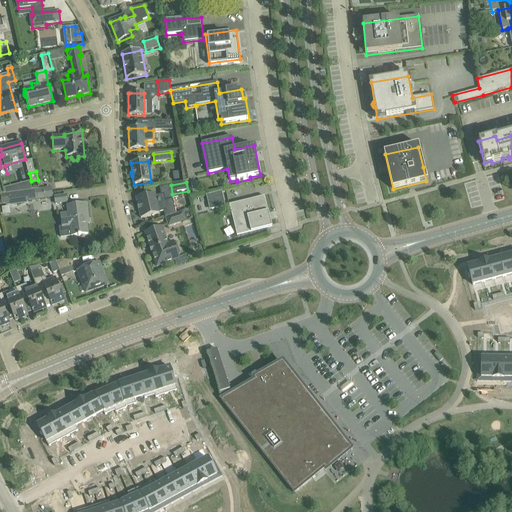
[(36,200),(53,197),(52,187),(35,189),(36,200)]
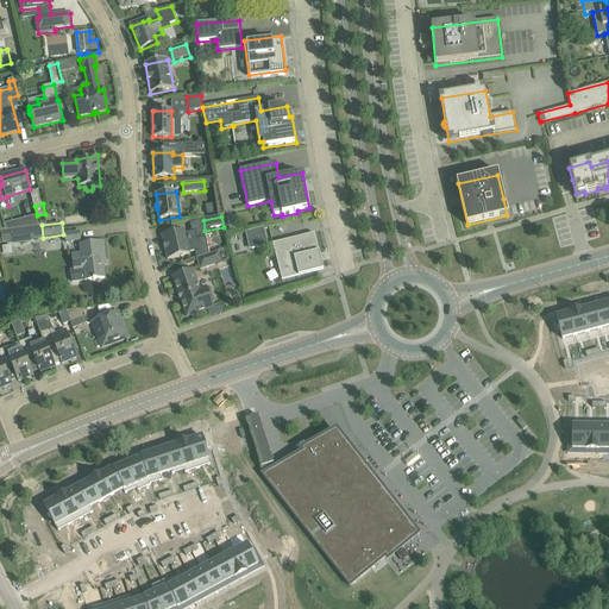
[(12,242),(12,245),(32,243),(31,239),(43,238),(42,225),(5,231),(5,232),(1,232),(2,244),(12,242)]
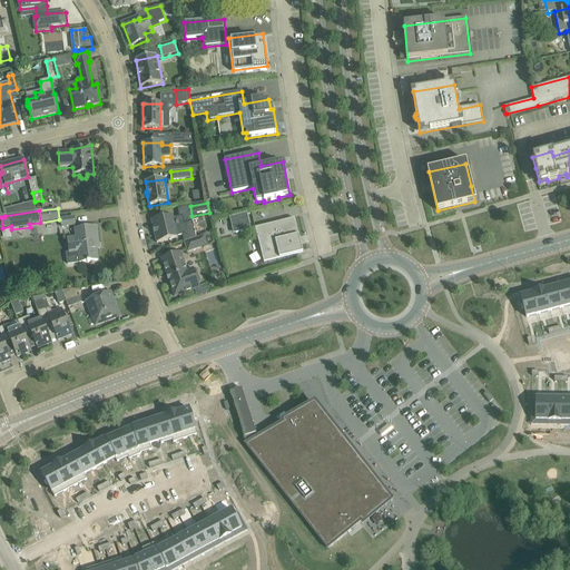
[(168,241),(178,237),(177,237),(183,236),(185,243),(196,238),(193,222),(184,224),(183,217),(173,219),(173,216),(164,218),(163,217),(151,220),(157,244),(168,241)]
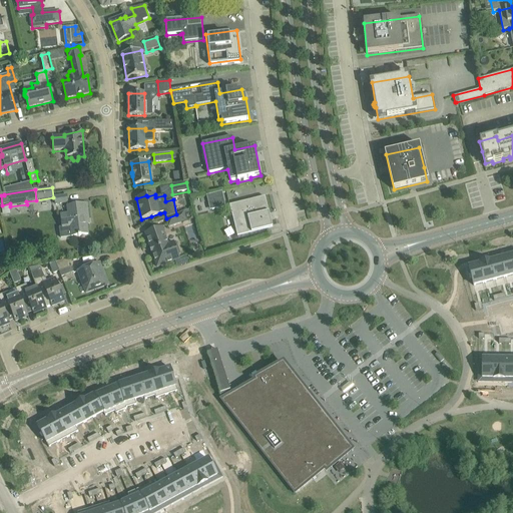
[(54,196),(55,205),(68,203),(67,195),(54,196)]
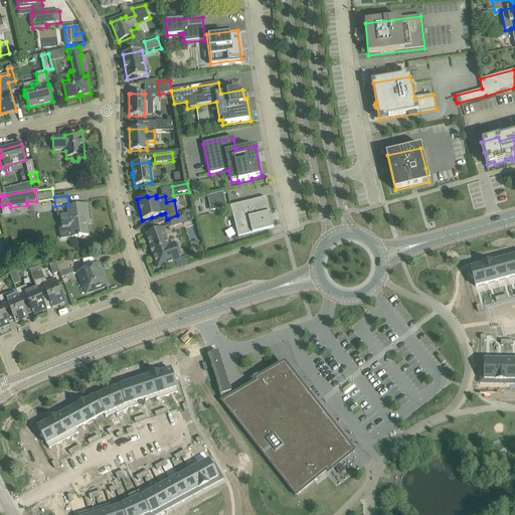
[(209,202),(211,212),(227,208),(224,198),(209,202)]
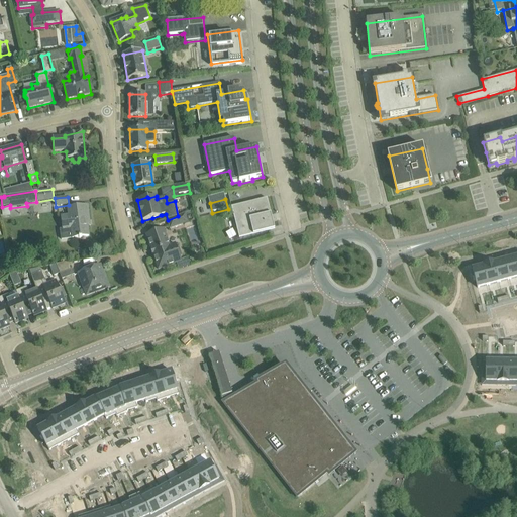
[(274,227),(268,199),(231,208),(239,239),(275,230),(274,227)]
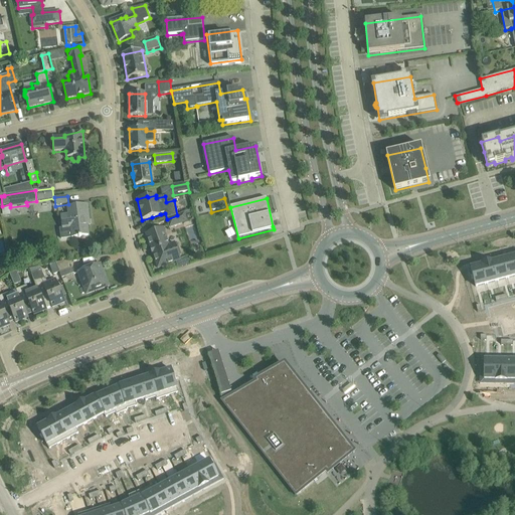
[(62,228),(59,229),(61,239),(89,235),(87,220),(89,219),(88,205),(67,207),(68,214),(60,215),(62,228)]
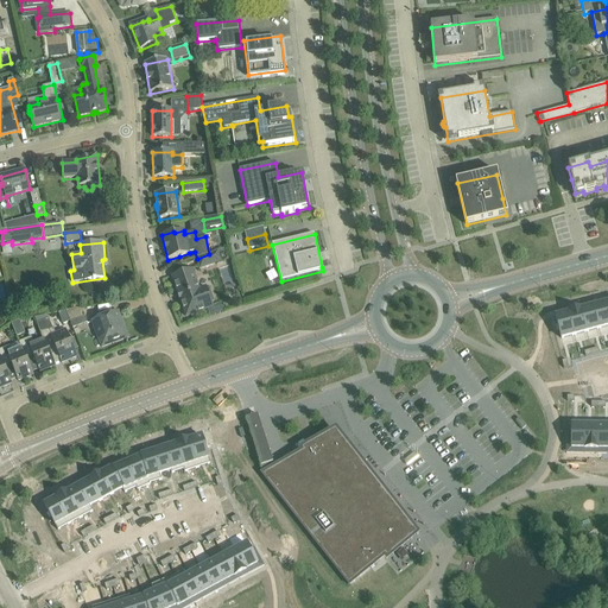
[(197,259),(196,259),(200,268),(200,271),(222,263),(219,252),(209,254),(197,259)]
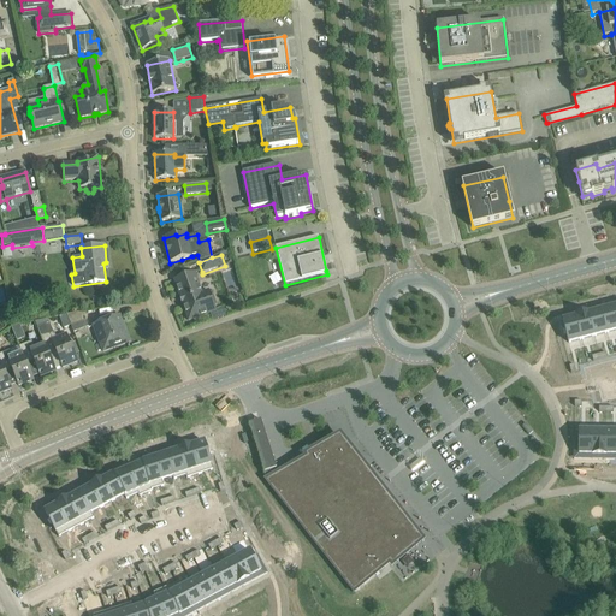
[(195,273),(175,280),(181,298),(179,298),(179,300),(182,298),(183,303),(182,303),(182,304),(183,304),(189,321),(211,314),(217,312),(215,312),(214,307),(217,306),(213,296),(211,297),(209,291),(202,294),(195,274),(195,273)]
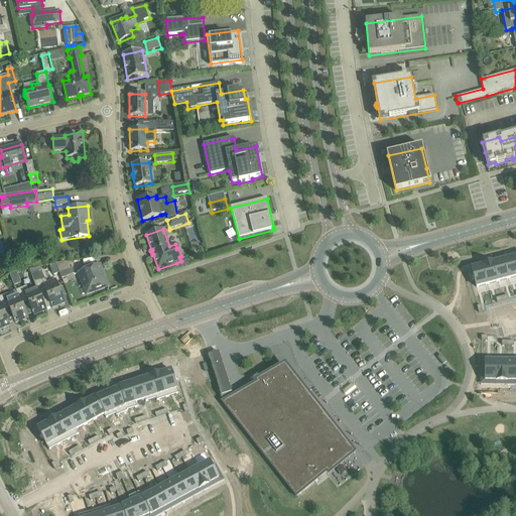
[(515,269),(513,258),(503,260),(507,279),(515,277),(515,269)]
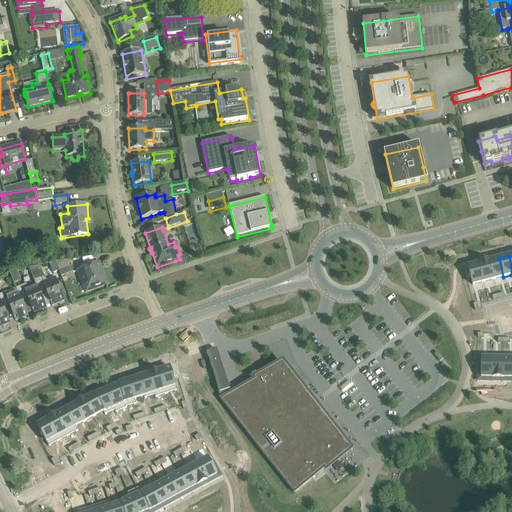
[(499,258),(488,260),(493,279),(503,277),(499,258)]
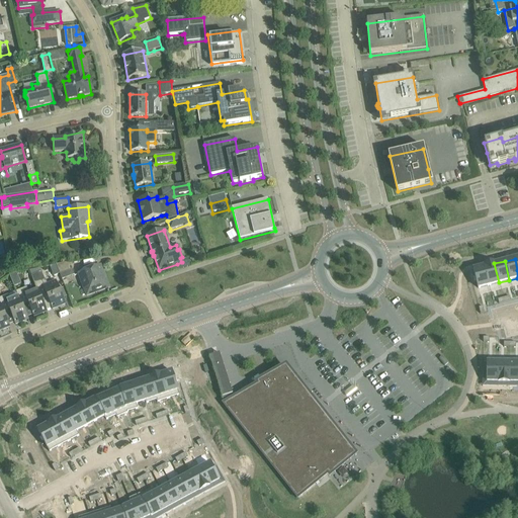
[(57,265),(61,274),(73,270),(70,262),(57,265)]
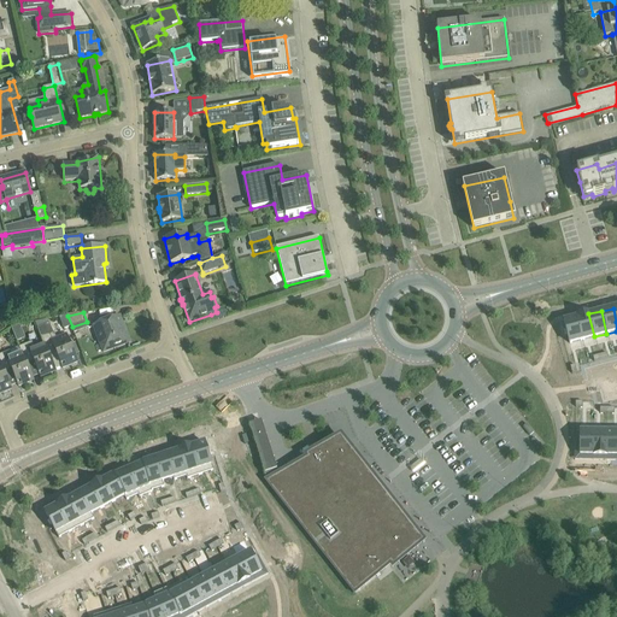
[(588,313),(576,317),(581,340),(594,336),(588,313)]
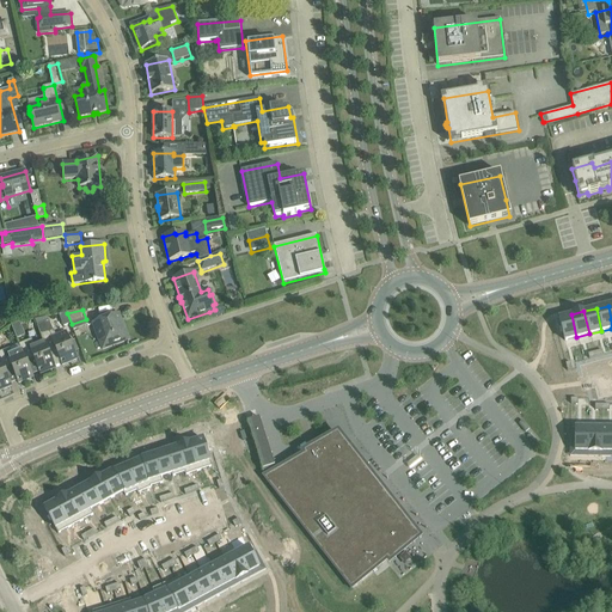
[(129,341),(120,314),(93,324),(103,350),(129,341)]
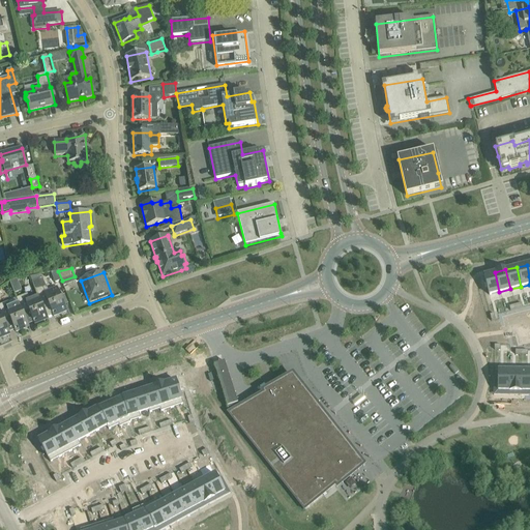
[(495,272),(483,274),(488,294),(499,292),(495,272)]
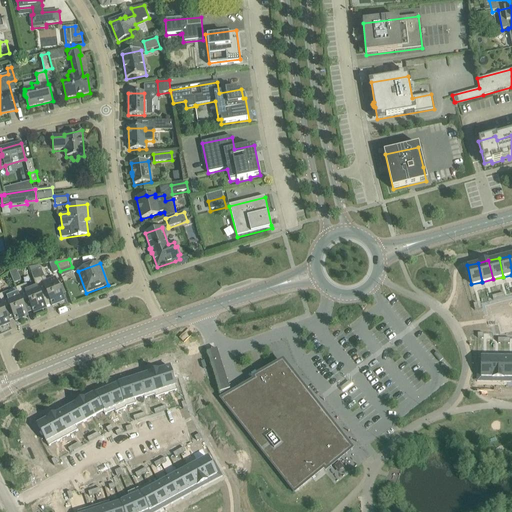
[(34,281),(37,286),(41,296),(41,295),(47,293),(52,306),(65,301),(56,279),(47,282),(45,276),(34,281)]
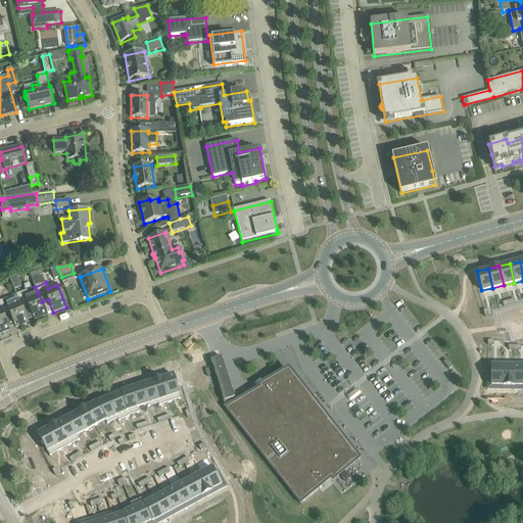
[(16,294),(18,300),(19,300),(22,310),(24,310),(29,307),(35,321),(47,315),(42,301),(42,302),(38,292),(30,296),(28,290),(16,294)]
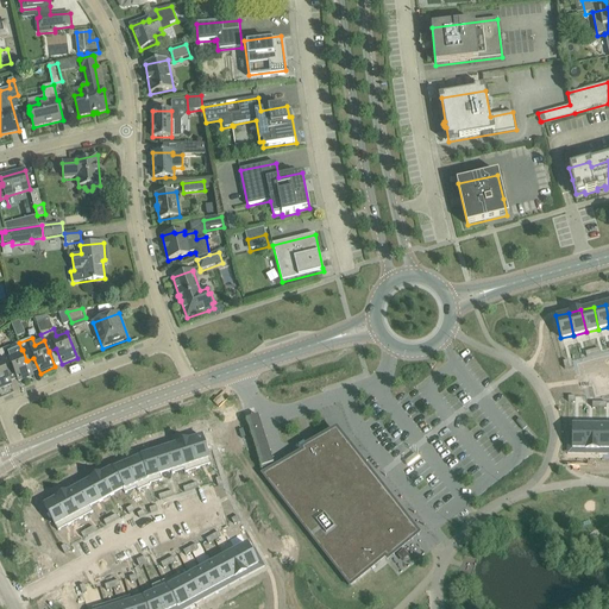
[(0,351),(0,358),(5,370),(12,366),(18,382),(33,376),(27,360),(26,360),(23,350),(22,350),(13,353),(10,347),(0,351)]
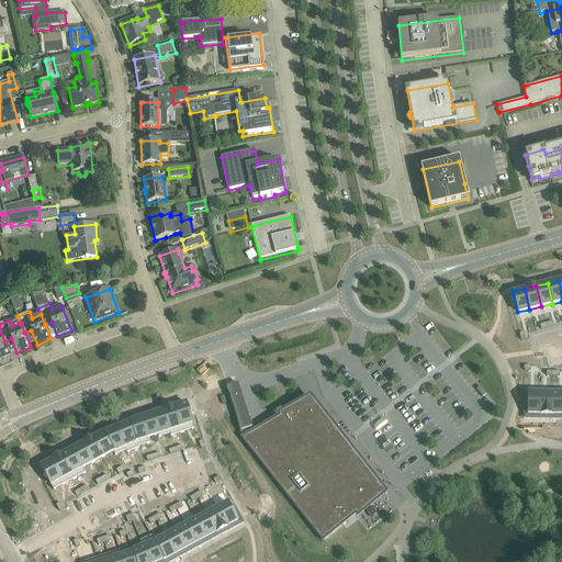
[(0,359),(11,356),(4,341),(0,330),(0,359)]
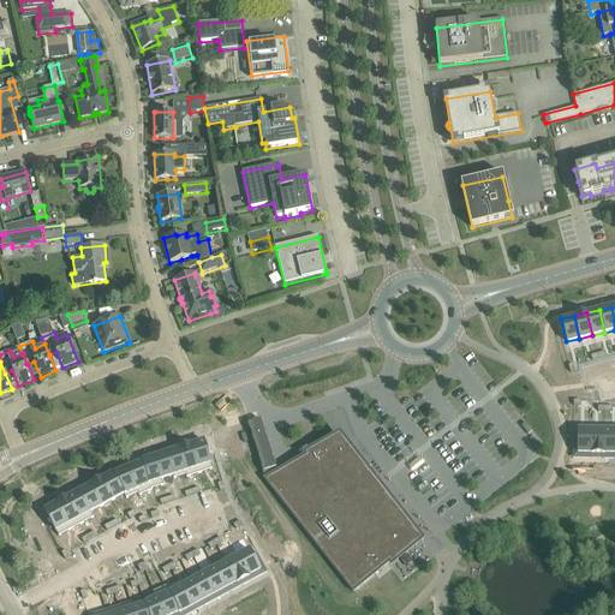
[(353,591),(415,542),(336,442),(296,465),(290,469),(279,475),(261,421),(249,424),(267,481),(353,591)]
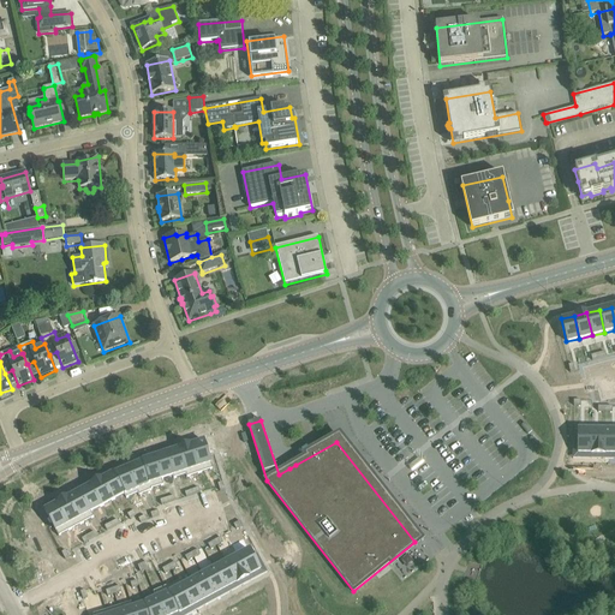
[(614,429),(603,430),(604,454),(614,453),(614,429)]
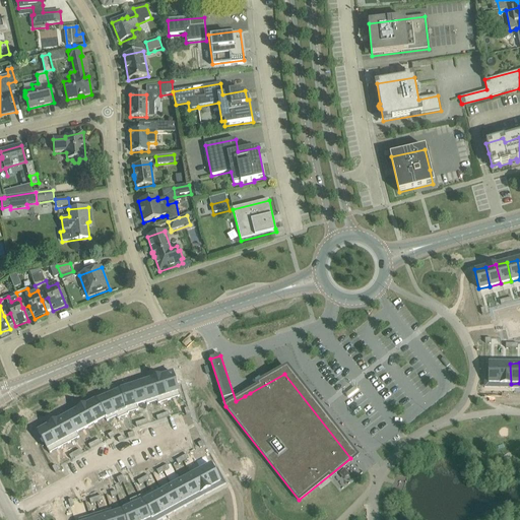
[(500,364),(489,365),(489,384),(500,384),(500,364)]
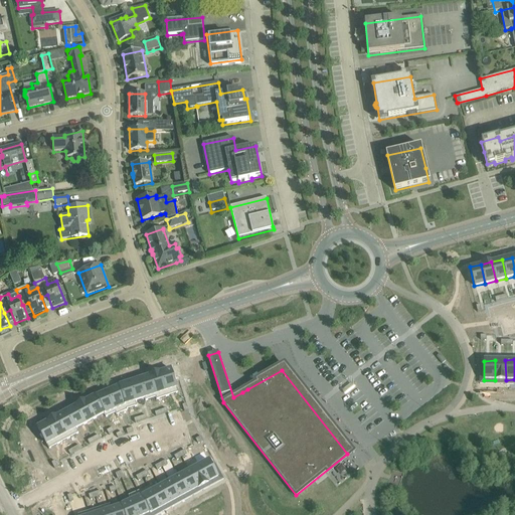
[(505,360),(495,360),(495,380),(506,380),(505,360)]
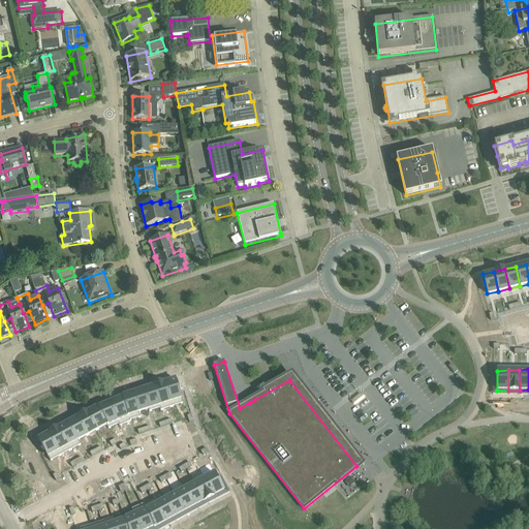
[(178,381),(167,384),(174,404),(184,400),(178,381)]
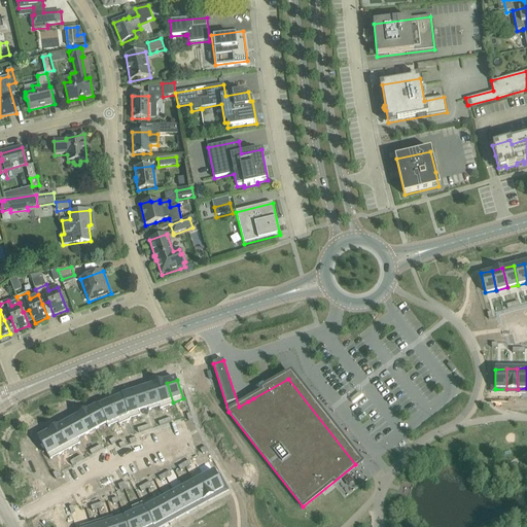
[(167,383),(155,387),(163,406),(173,402),(167,383)]
